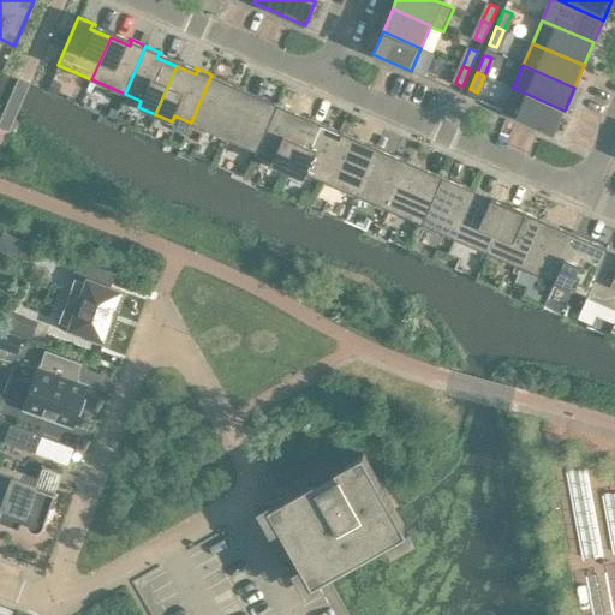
[(227,83),(227,82),(212,75),(191,123),(224,137),(242,95),(222,87),(225,82),(227,83)]
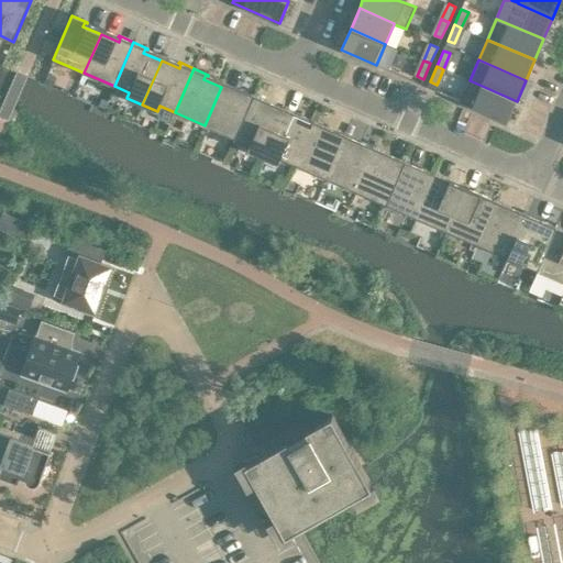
[(460,101),(507,122),(517,101),(470,80),(460,101)]
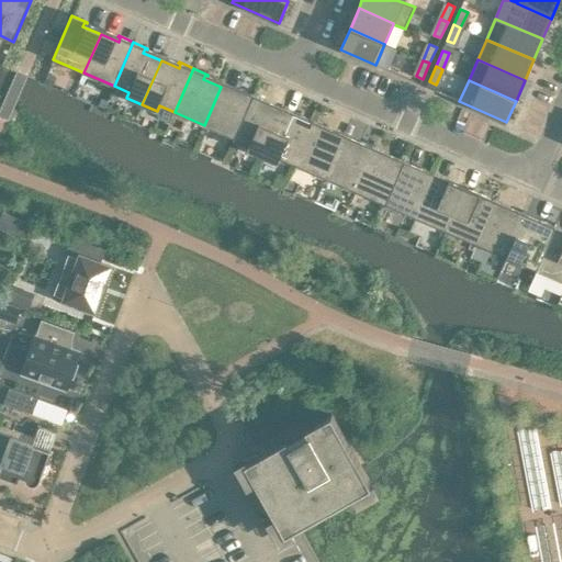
[(240,90),(239,94),(221,87),(204,125),(235,138),(254,94),(239,88),(238,89),(240,90)]
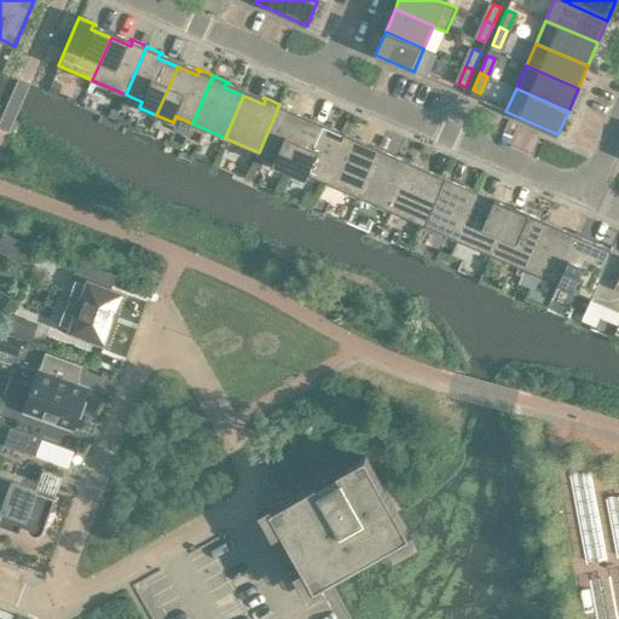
[(293,111),(295,113),(295,111),(279,104),(259,152),(275,160),(272,166),(289,173),(311,125),(290,116),(293,111)]
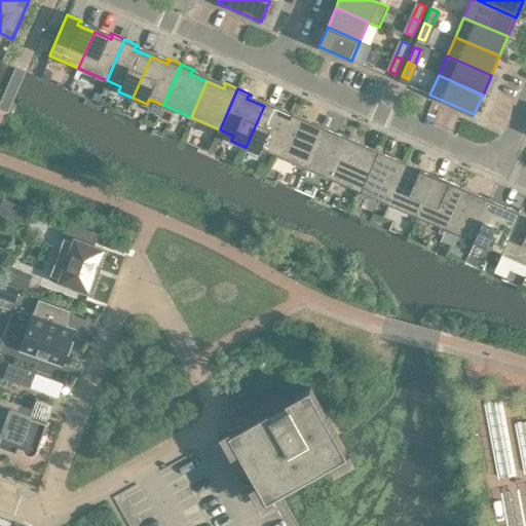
[(282,109),(280,113),(264,106),(246,147),(260,153),(262,148),(276,154),(294,113),(280,107),(279,108),(282,109)]
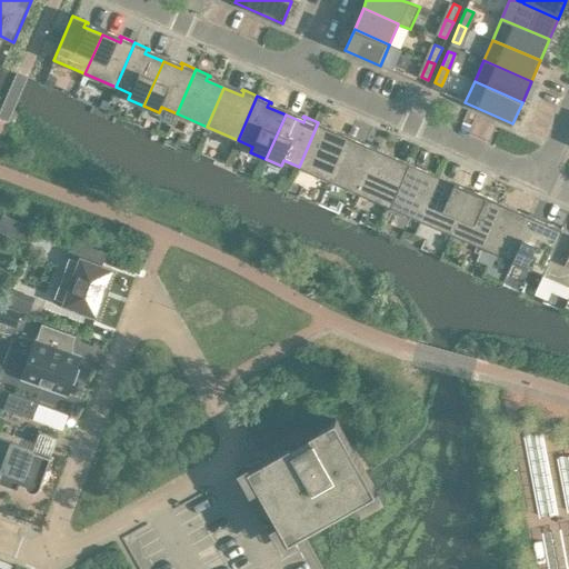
[(332,130),(332,129),(318,122),(299,167),(329,180),(347,141),(328,133),(330,129),(332,130)]
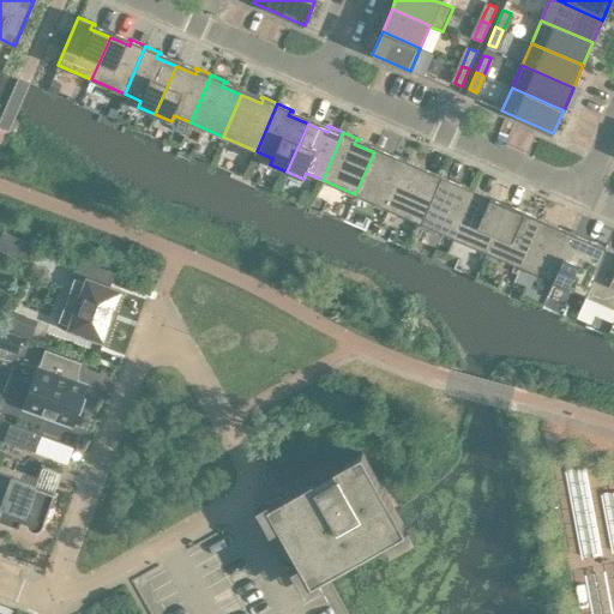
[(395,156),(393,161),(374,152),(355,194),(389,209),(409,161),(393,154),(392,155),(395,156)]
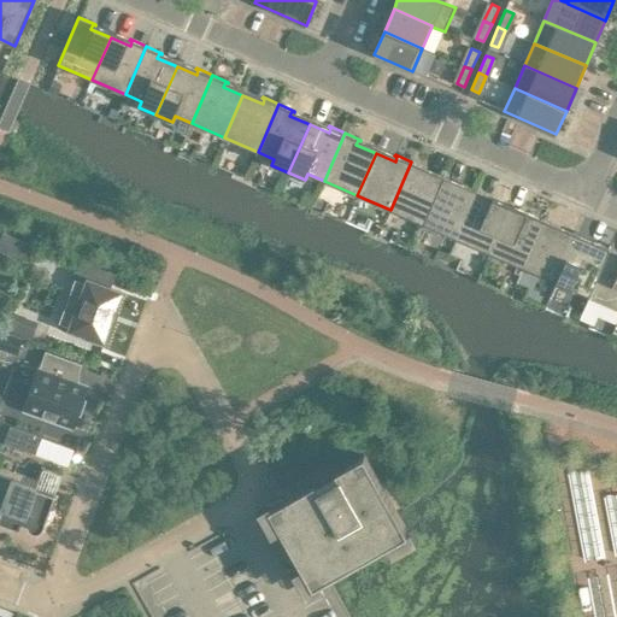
[(427,170),(427,169),(411,162),(391,210),(423,224),(441,182),(422,174),(424,169),(427,170)]
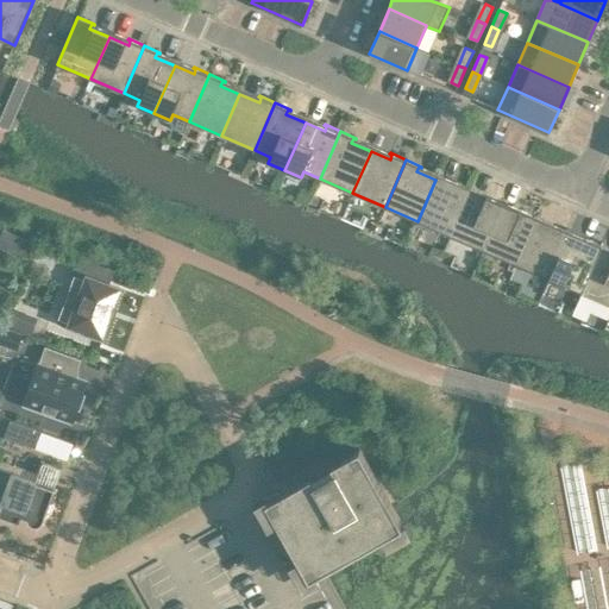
[(457,183),(456,188),(435,180),(418,221),(451,236),(471,188),(456,181),(454,182),(457,183)]
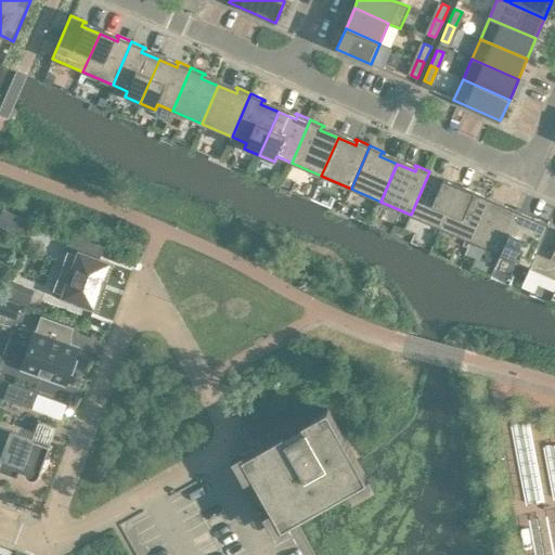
[(443,179),(443,178),(429,171),(411,215),(440,228),(456,190),(439,182),(441,178),(443,179)]
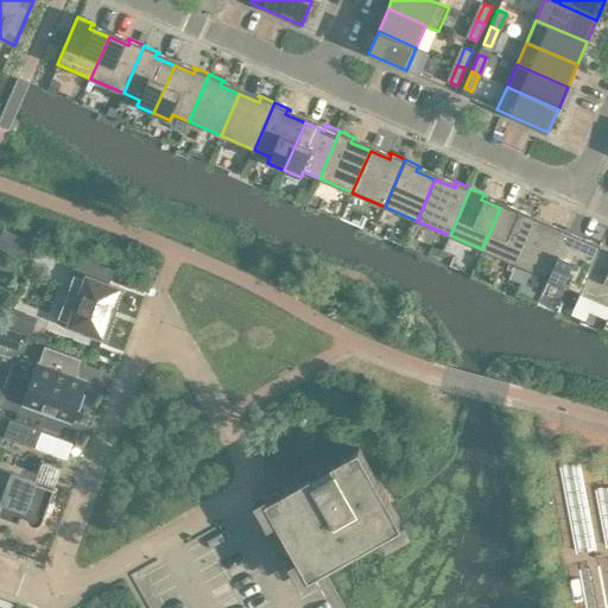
[(521,211),(520,216),(500,208),(482,249),(515,264),(536,216),(520,209),(519,210),(521,211)]
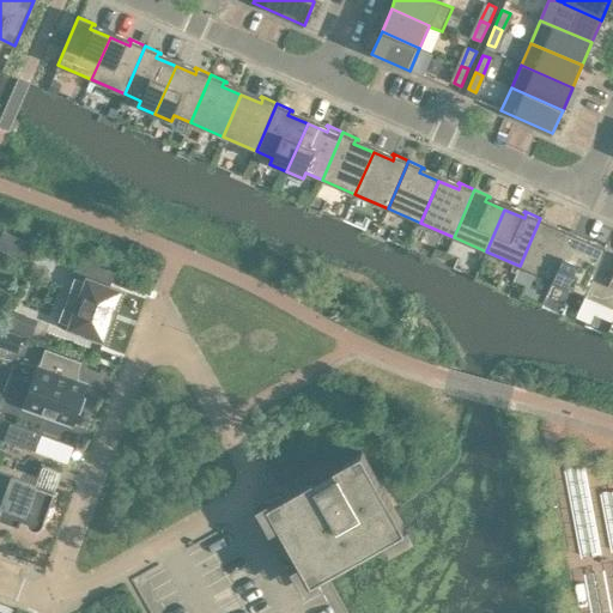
[(556,226),(556,225),(540,218),(520,266),(552,280),(570,238),(551,229),(553,225),(556,226)]
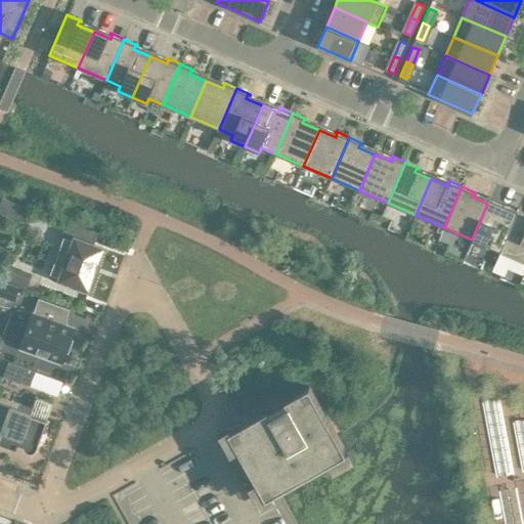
[(0,212),(24,222),(29,209),(2,198),(0,203),(0,212)]
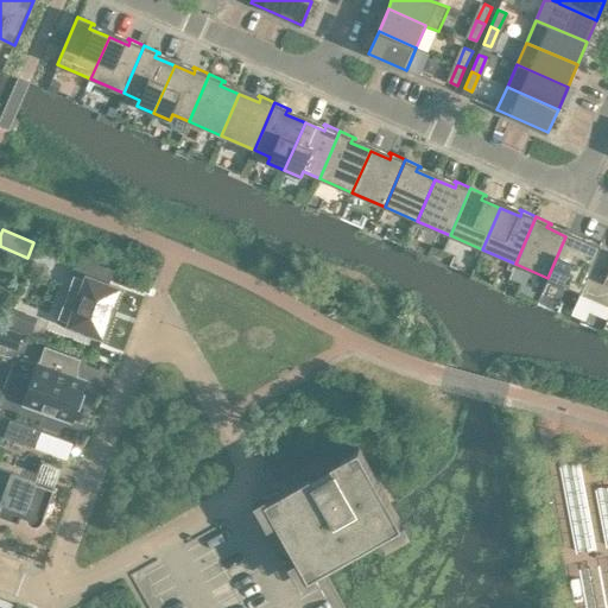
[(587,240),(586,245),(565,236),(548,278),(580,292),(601,245),(586,238),(584,239),(587,240)]
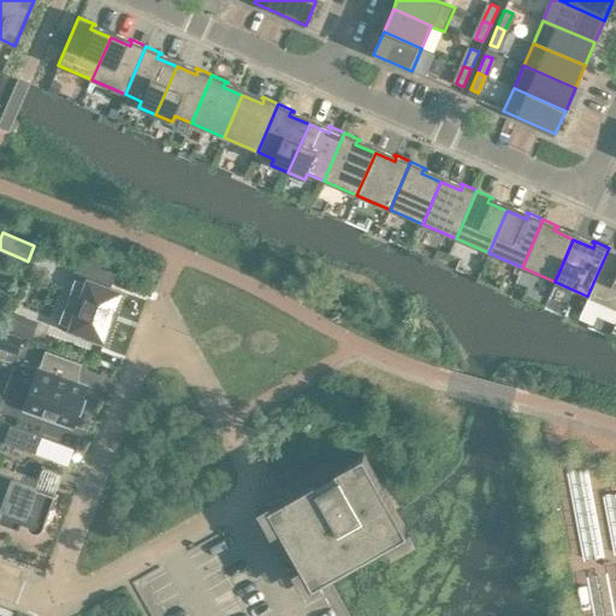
[(615,250),(609,248),(587,296),(615,308),(615,250)]
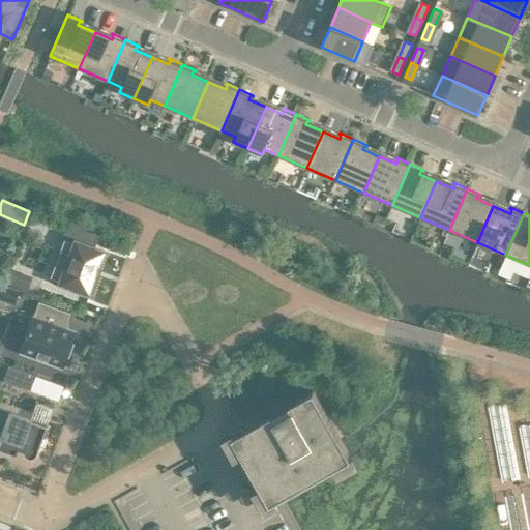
[(69,225),(49,280),(72,288),(74,292),(83,295),(86,293),(91,295),(98,276),(96,275),(105,252),(95,247),(99,235),(69,225)]
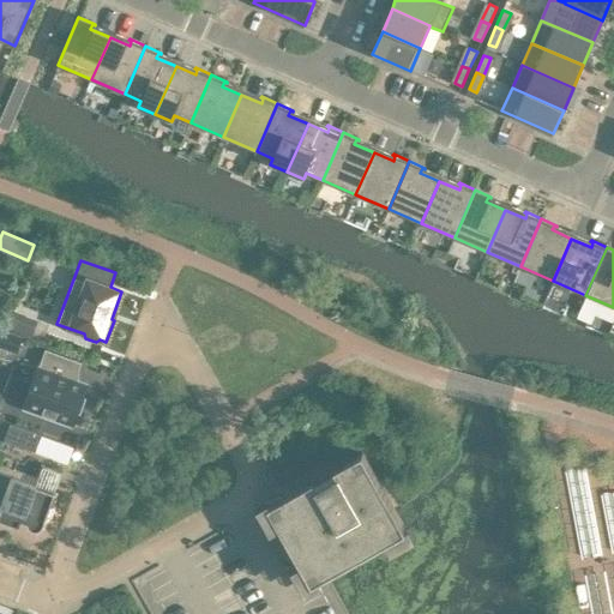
[(12,313),(7,329),(18,332),(24,317),(12,313)]
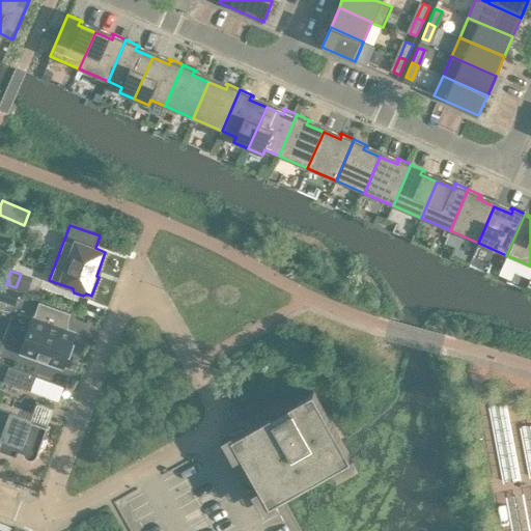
[(3,286),(0,292),(0,299),(14,304),(18,292),(3,286)]
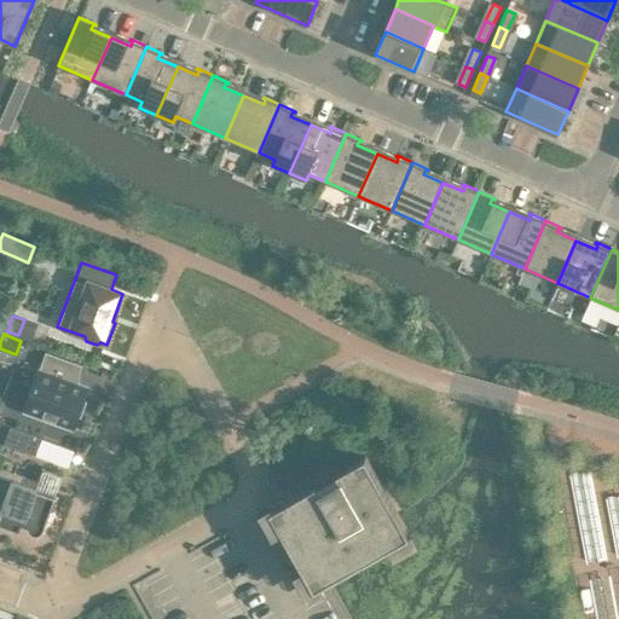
[(81,417),(87,401),(84,400),(87,389),(76,386),(77,374),(74,372),(77,364),(46,352),(25,410),(74,428),(77,417),(81,417)]
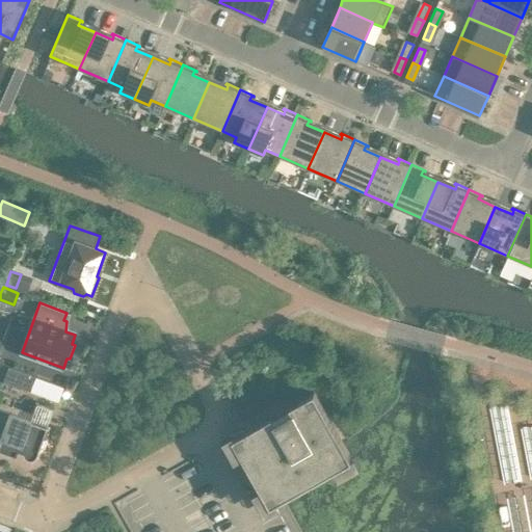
[(36,377),(8,367),(3,381),(31,392),(36,377)]
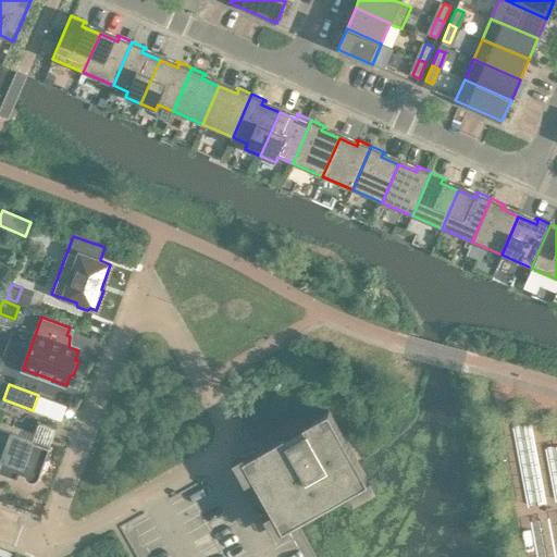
[(371,478),(368,480),(329,411),(304,425),(307,431),(258,458),(292,520),(341,493),(344,496),(350,493),(355,502),(378,489),(371,478)]
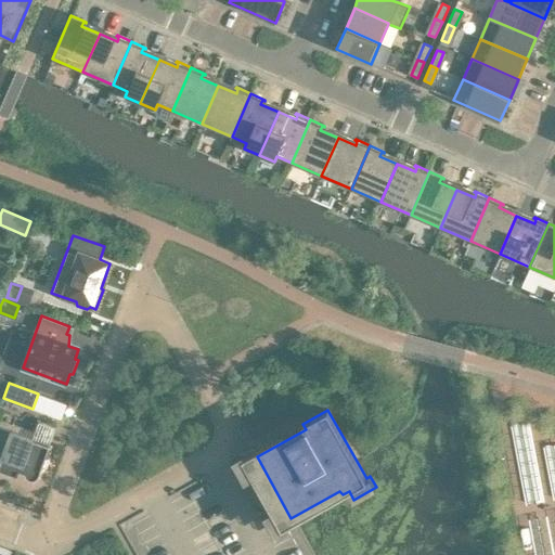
[(0,426),(0,455),(2,456),(0,463),(0,469),(18,477),(21,472),(25,473),(27,477),(30,479),(34,479),(38,478),(39,475),(41,470),(51,444),(49,444),(55,428),(39,422),(33,438),(0,426)]
